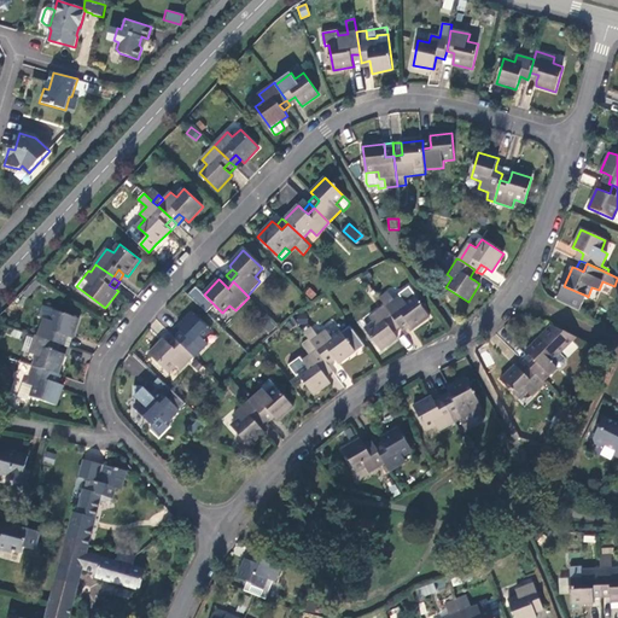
[(558,299),(579,312),(587,296),(564,286),(558,299)]
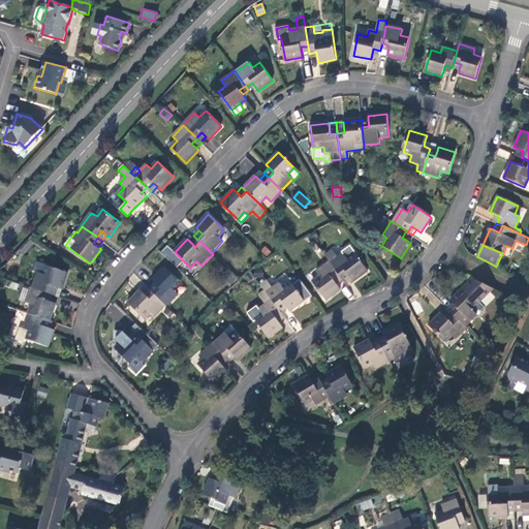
[(348,274),(353,281),(368,271),(351,248),(339,257),(333,250),(324,256),(329,261),(340,276),(341,279),(348,274)]
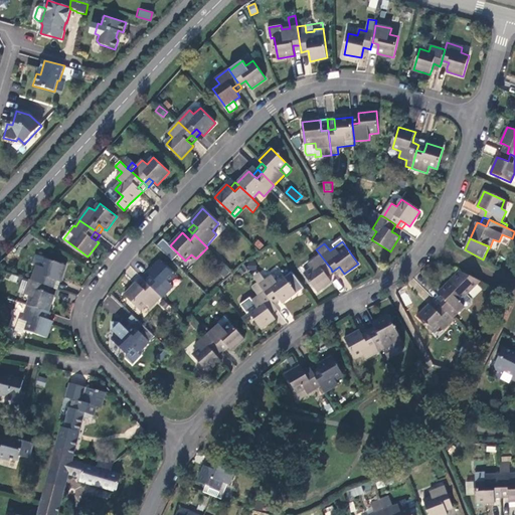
[(332,282),(328,278),(326,274),(331,269),(320,254),(309,265),(312,270),(305,275),(318,293),(332,282)]
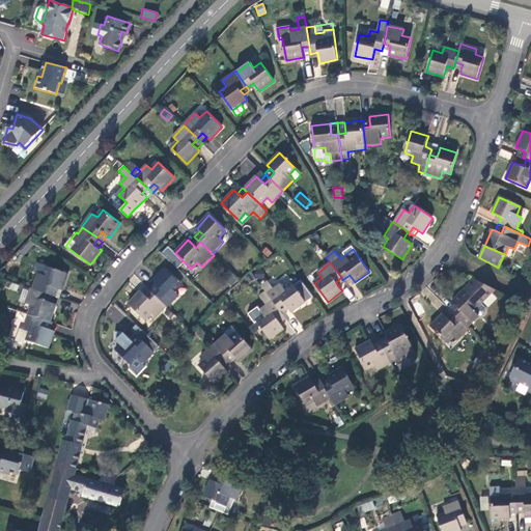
[(53,287),(58,289),(63,291),(68,274),(48,267),(45,276),(39,274),(33,289),(49,295),(50,295),(53,287)]
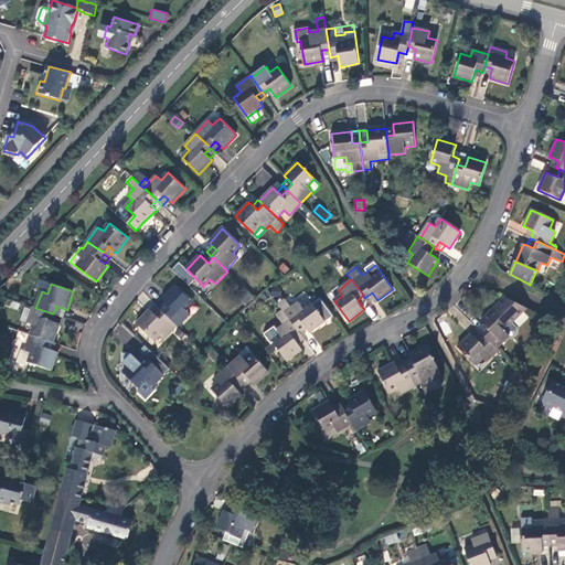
[(178,326),(179,327),(191,315),(187,309),(193,302),(176,286),(162,299),(166,302),(170,307),(164,313),(178,326)]
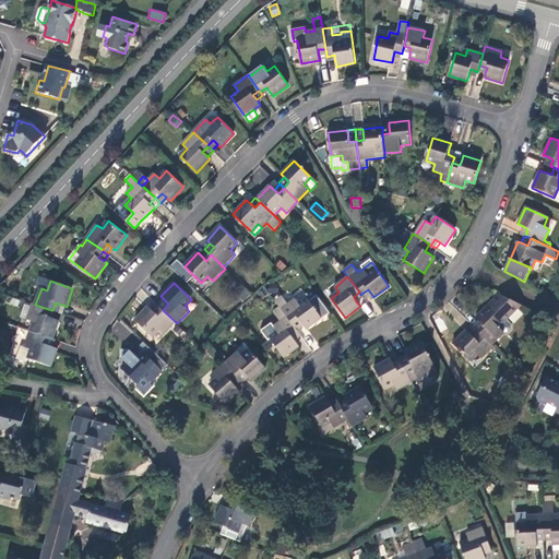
[(268,285),(270,294),(278,293),(276,284),(268,285)]
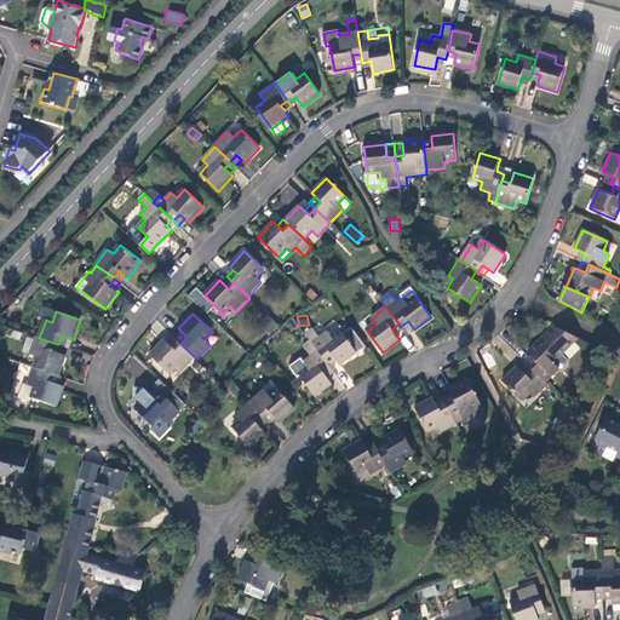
[(260,325),(270,334),(279,326),(268,316),(260,325)]
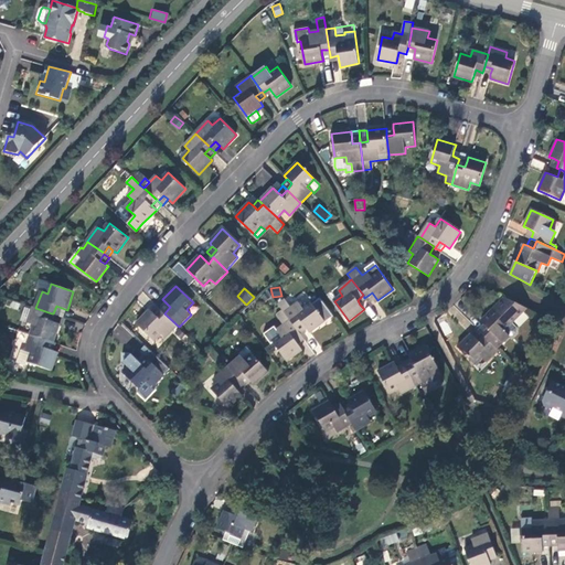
[(366,300),(371,306),(377,300),(372,292),(364,298),(366,300)]
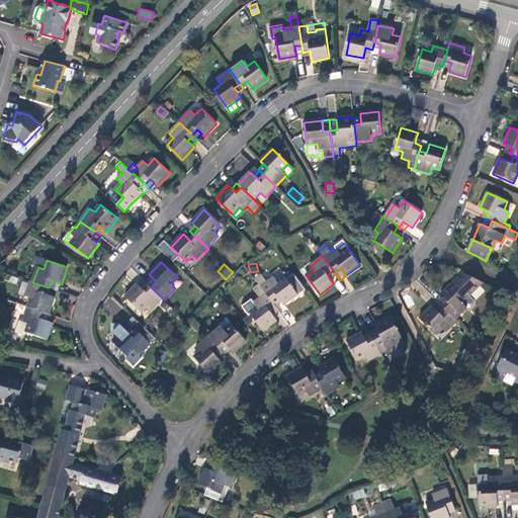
[(273,275),(274,277),(278,283),(286,277),(287,276),(281,269),(273,275)]
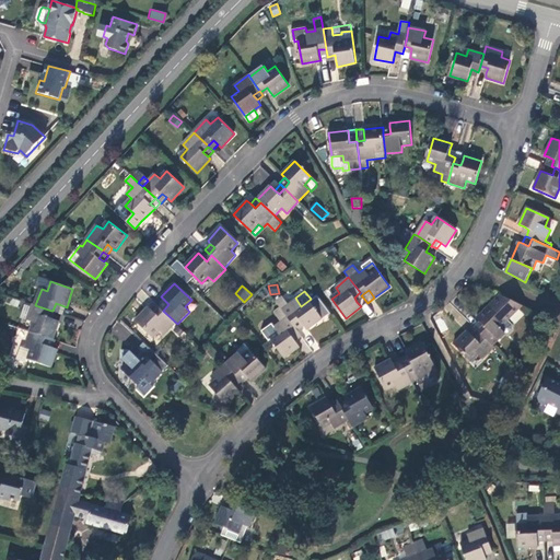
[(357,302),(363,298),(361,295),(360,292),(354,298),(357,302)]
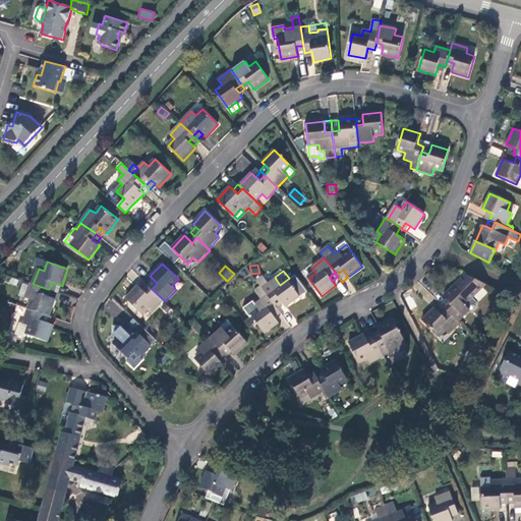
[(446,308),(448,310),(458,321),(469,309),(473,309),(476,307),(476,303),(471,298),(485,284),(464,274),(444,297),(446,298),(451,303),(446,308)]
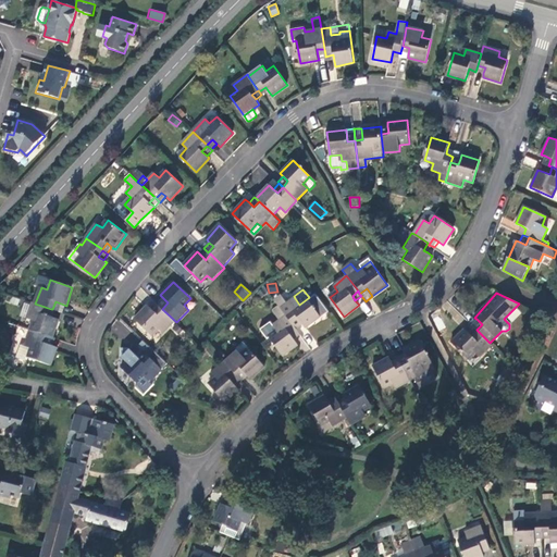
[(280,306),(293,324),(299,320),(302,325),(306,329),(321,318),(329,312),(316,295),(308,299),(308,298),(299,305),(295,298),(287,304),(282,295),(275,299),(280,306)]
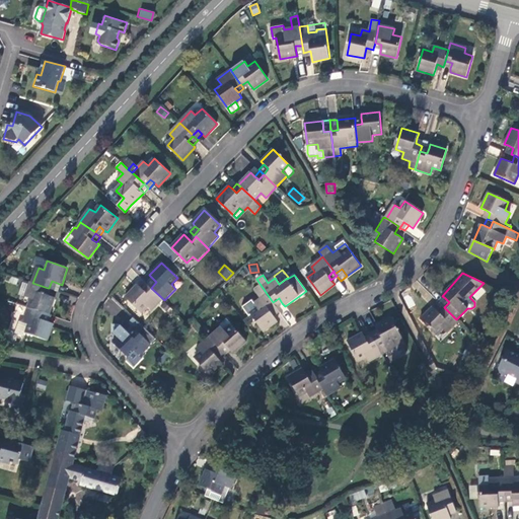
[(156,282),(152,278),(147,284),(150,287),(151,288),(156,282)]
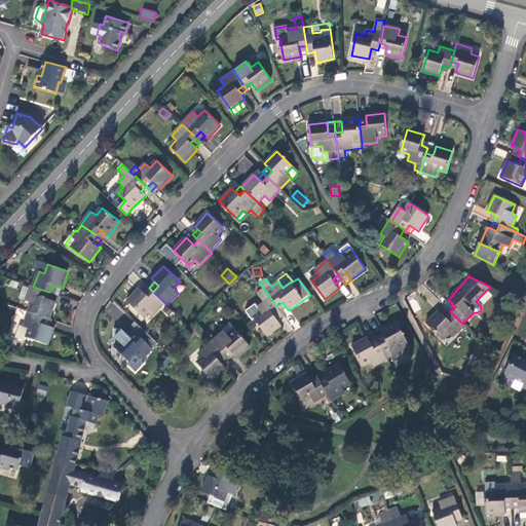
[(53,293),(55,294),(58,287),(52,285),(49,292),(53,293)]
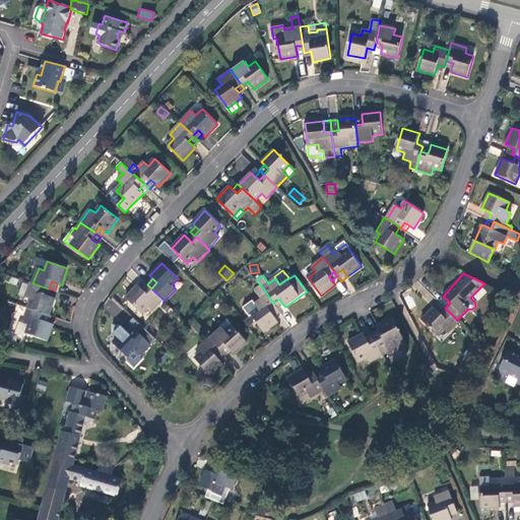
[(31,300),(28,309),(47,315),(50,316),(56,299),(50,297),(46,295),(48,288),(33,283),(31,282),(26,299),(31,300)]
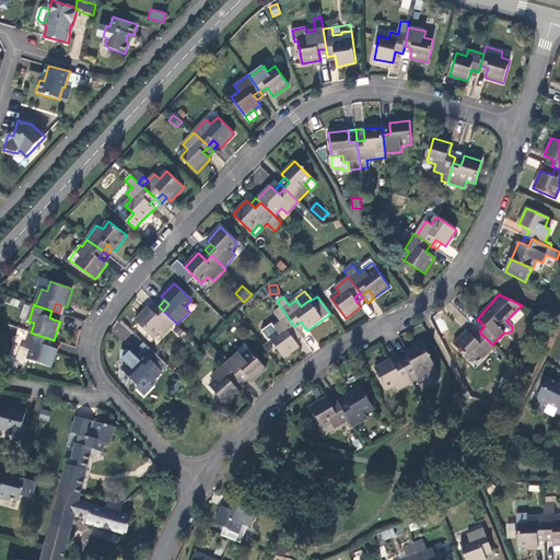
[(159,306),(156,304),(152,310),(158,315),(162,310),(159,306)]
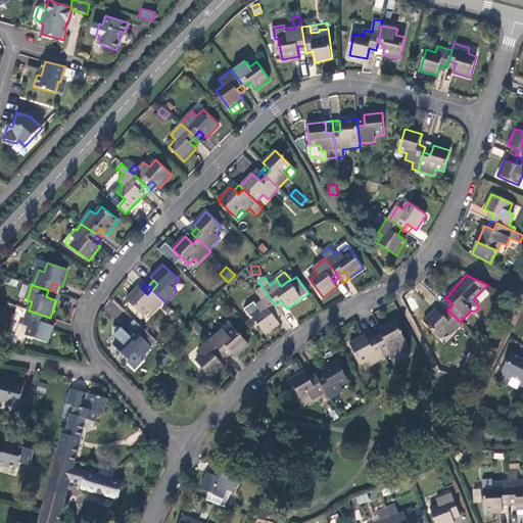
[(153,313),(164,301),(152,290),(151,289),(147,294),(142,289),(139,287),(127,299),(142,316),(149,308),(153,313)]
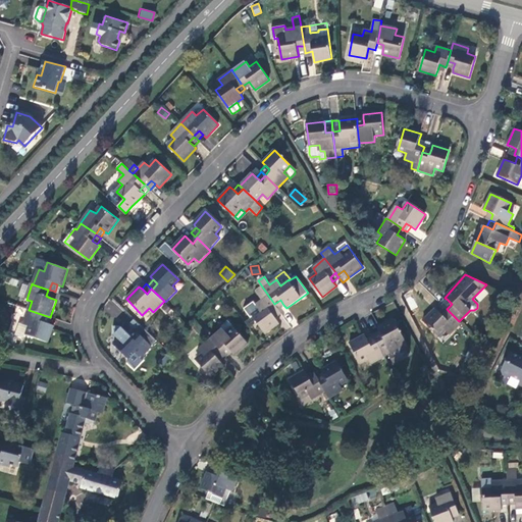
[(274,304),(262,286),(256,291),(263,300),(257,305),(256,305),(260,311),(252,316),(253,316),(265,333),(279,323),(276,318),(273,315),(279,310),(278,309),(274,304)]
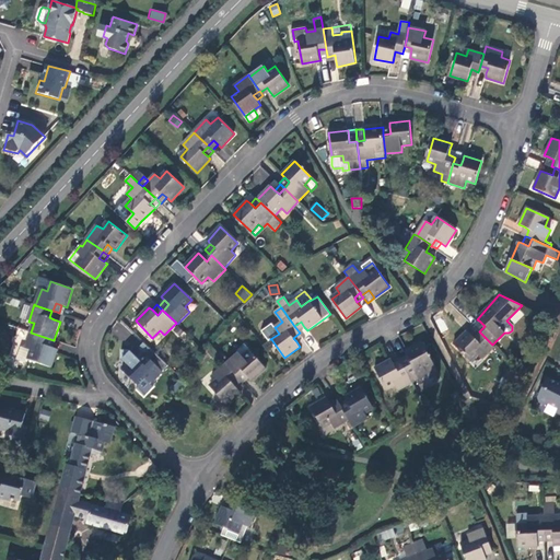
[(479,321),(474,326),(477,329),(479,331),(485,326),(479,321)]
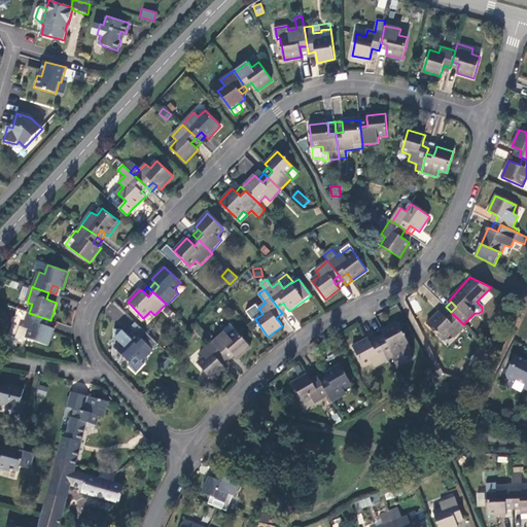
[(277,307),(281,312),(286,308),(283,303),(277,307)]
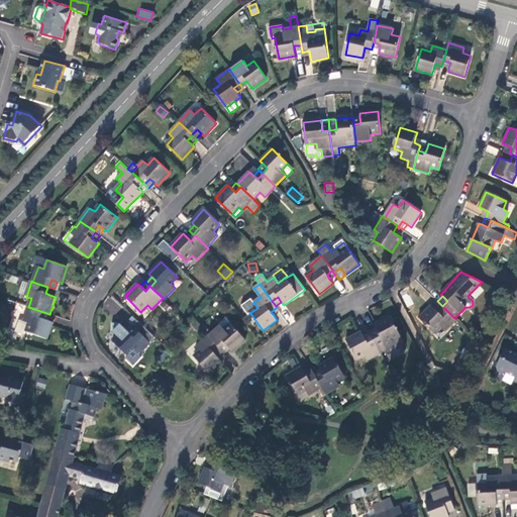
[(248,314),(250,313),(249,313),(257,308),(253,302),(254,302),(251,299),(242,305),(248,314)]
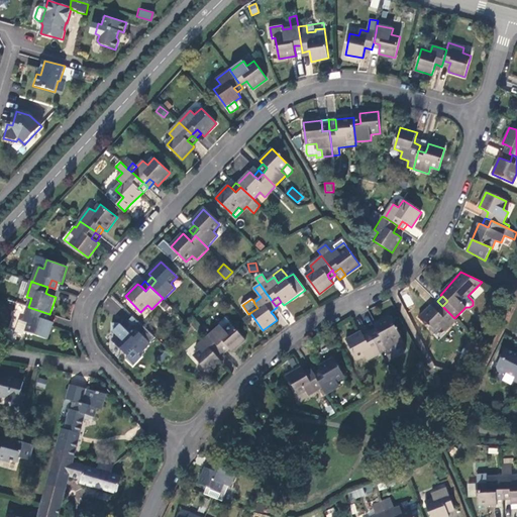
[(440,304),(435,309),(439,313),(444,308),(442,306),(440,304)]
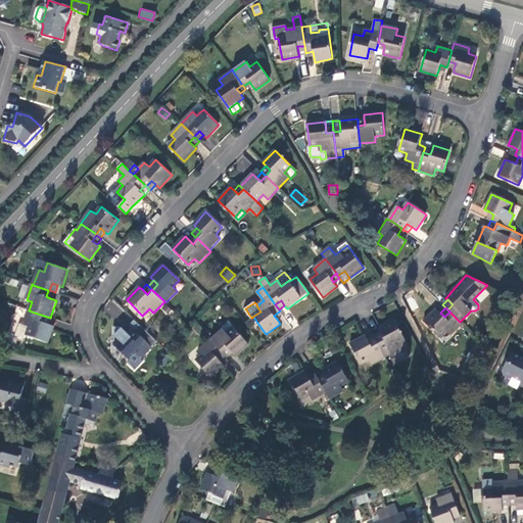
[(444,341),(462,324),(460,322),(449,312),(444,317),(440,313),(436,308),(424,322),(444,341)]
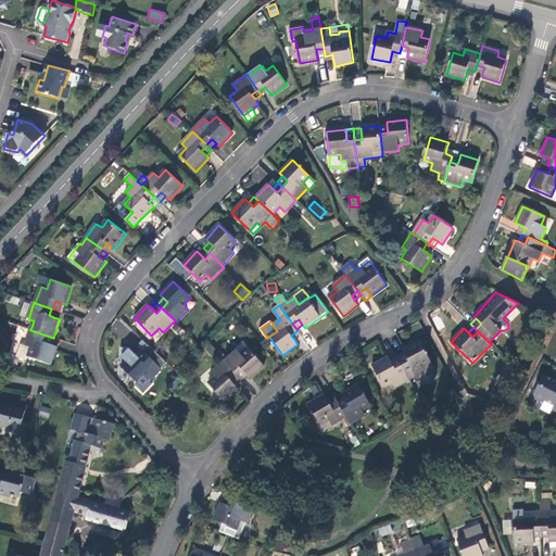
[(50,337),(30,330),(26,346),(32,348),(28,357),(51,365),(57,346),(53,345),(48,343),(50,337)]
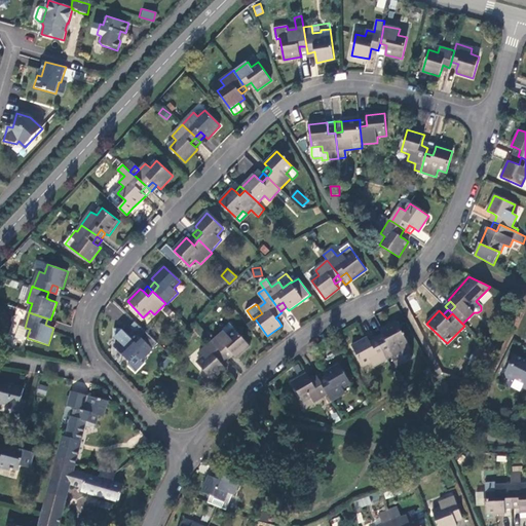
[(278,321),(284,316),(282,312),(275,317),(278,321)]
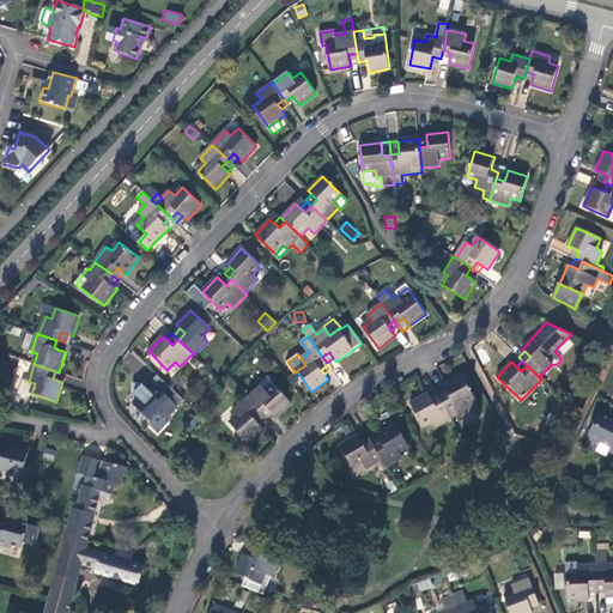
[(442,399),(453,418),(468,408),(466,402),(475,398),(462,375),(443,386),(445,389),(449,395),(442,399)]
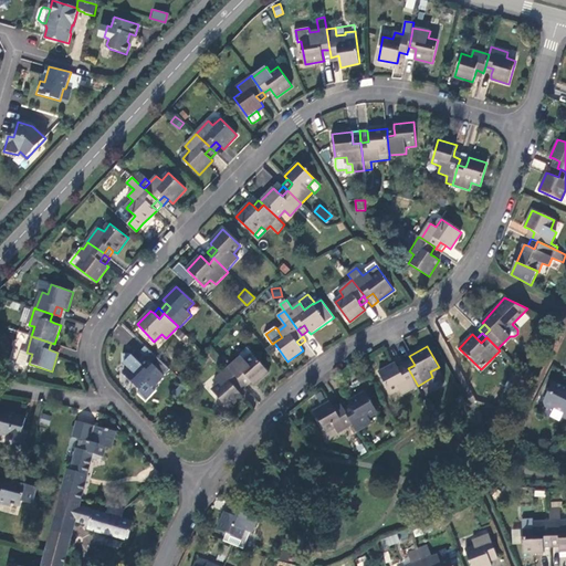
[(248,378),(252,383),(255,386),(269,373),(247,347),(239,354),(241,356),(229,368),(241,383),(242,383),(248,378)]
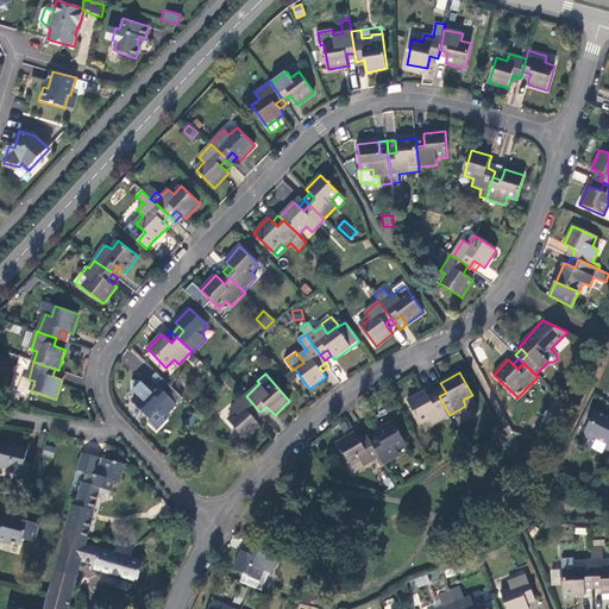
[(35,381),(29,380),(24,377),(19,393),(30,396),(31,391),(35,381)]
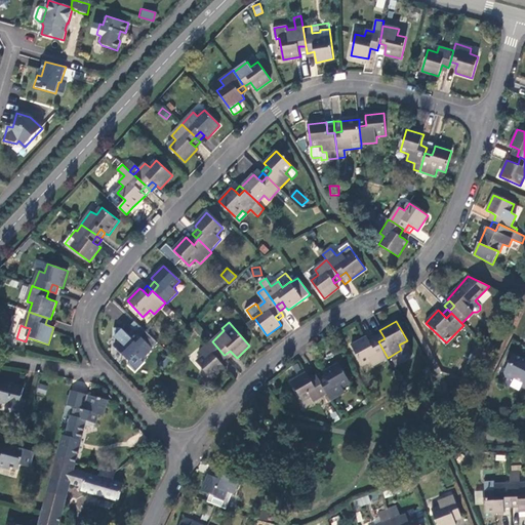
[(135,331),(129,336),(134,340),(139,335),(135,331)]
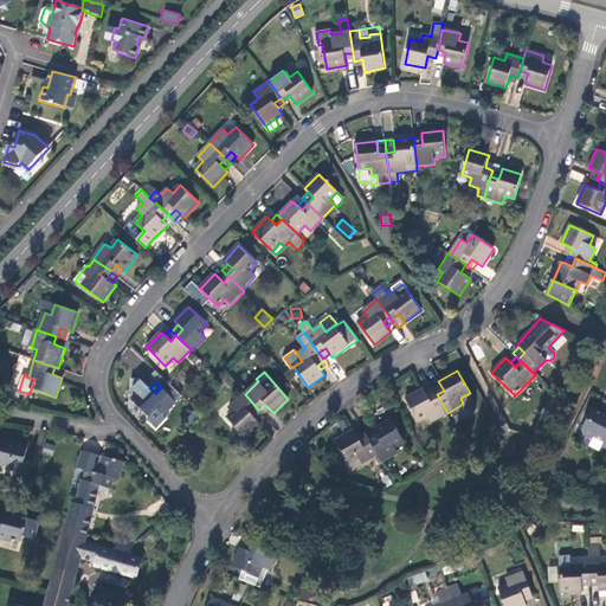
[(440,385),(433,388),(437,394),(444,391),(440,385)]
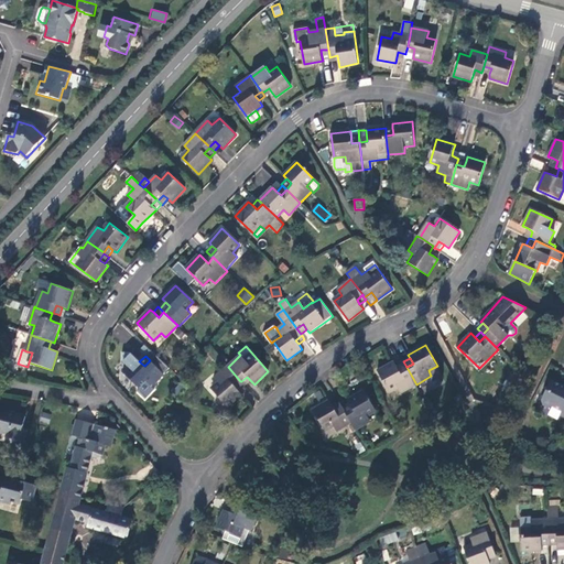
[(123,372),(140,390),(148,382),(152,387),(164,375),(150,360),(144,366),(139,361),(137,359),(123,372)]
